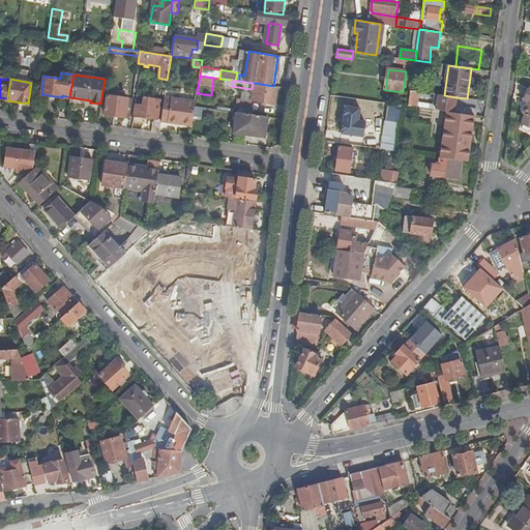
[(273,86),(255,83),(254,92),(253,99),(274,102),(277,86),(273,86)]
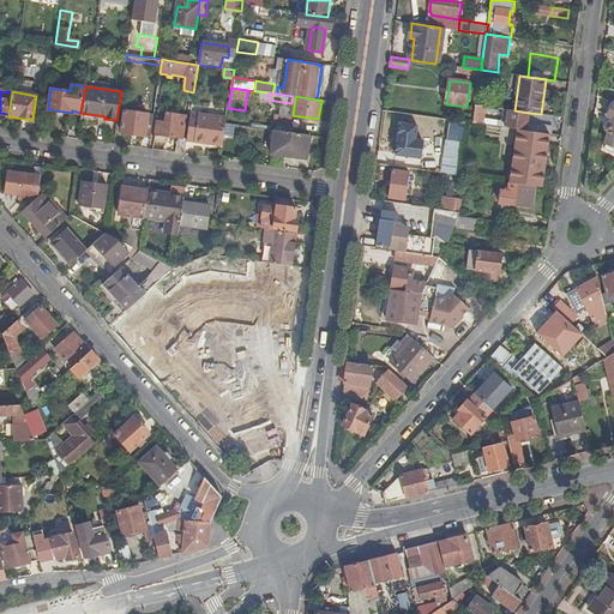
[(474,124),(482,125),(485,106),(476,104),(474,124)]
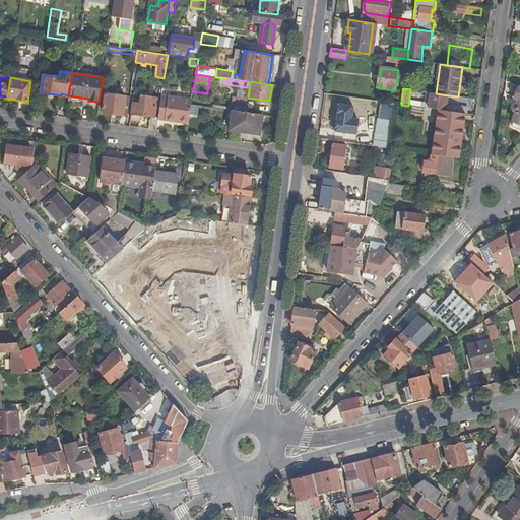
[(105,112),(124,116),(127,96),(108,93),(105,112)]
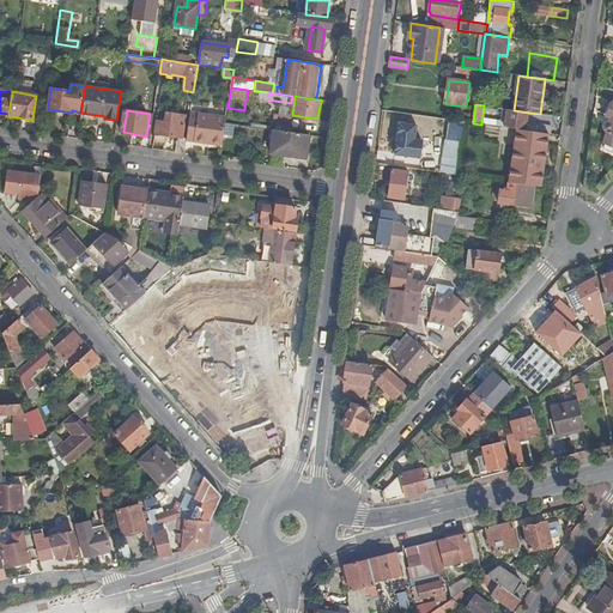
[(509,110),(507,128),(551,134),(552,126),(539,125),(538,127),(535,127),(535,125),(526,123),(528,113),(514,110),(509,110)]
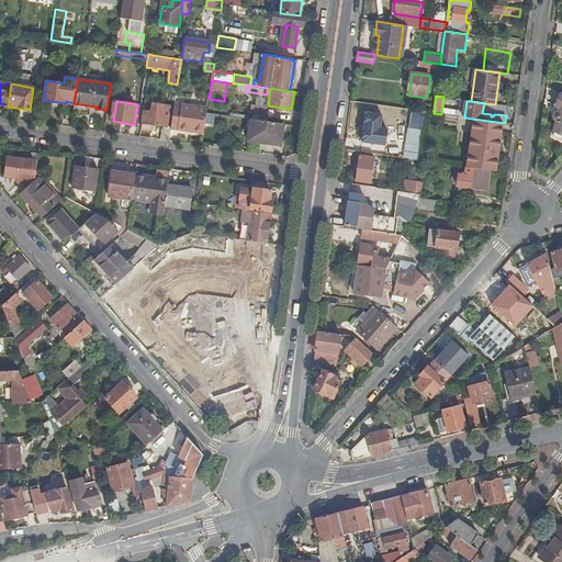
[(208,108),(175,102),(170,126),(204,131),(206,112),(208,108)]
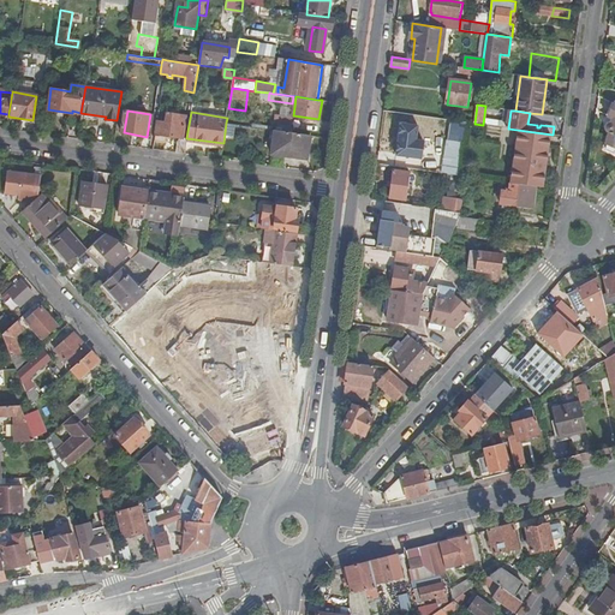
[(177,142),(175,151),(184,154),(186,138),(181,137),(185,117),(167,113),(165,123),(157,120),(154,142),(163,143),(166,142),(167,141),(167,136),(179,137),(177,142)]
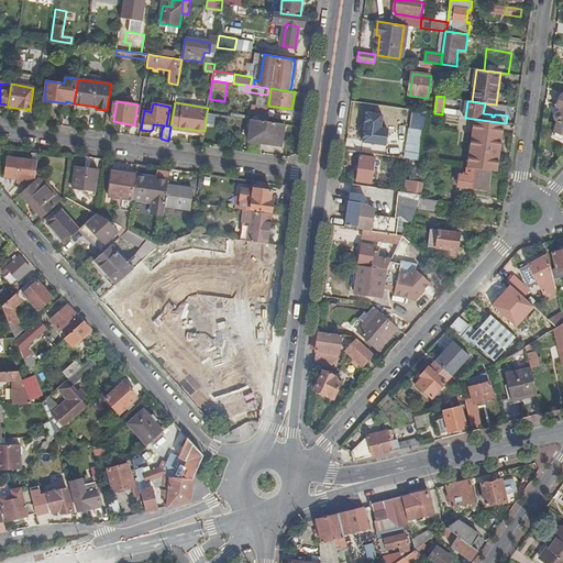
[(375,144),(379,112),(365,110),(361,142),(375,144)]
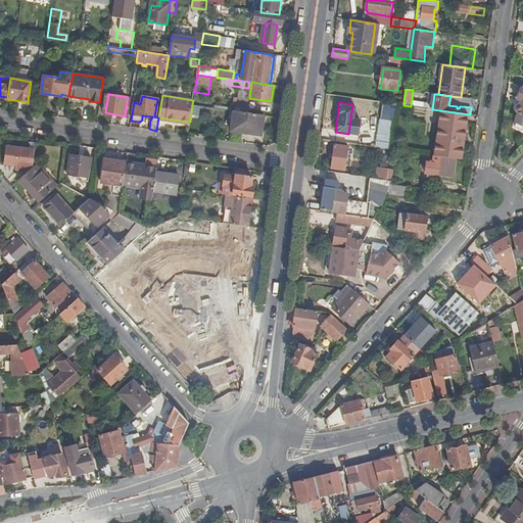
[(396,104),(383,102),(377,146),(390,148),(396,104)]
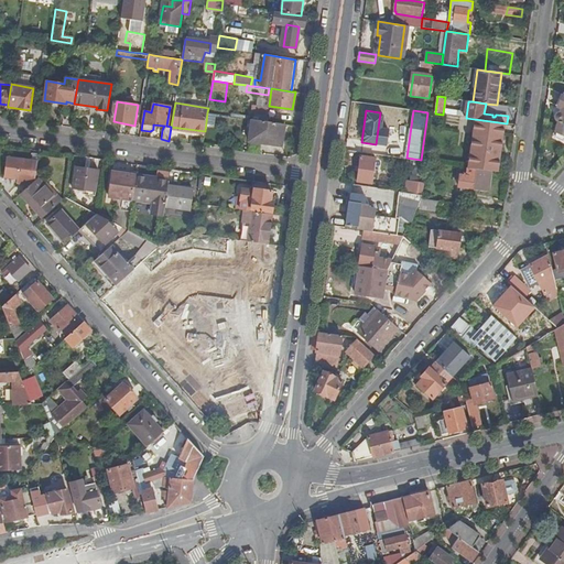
[(284,125),(251,119),(248,141),(281,147),(284,125)]
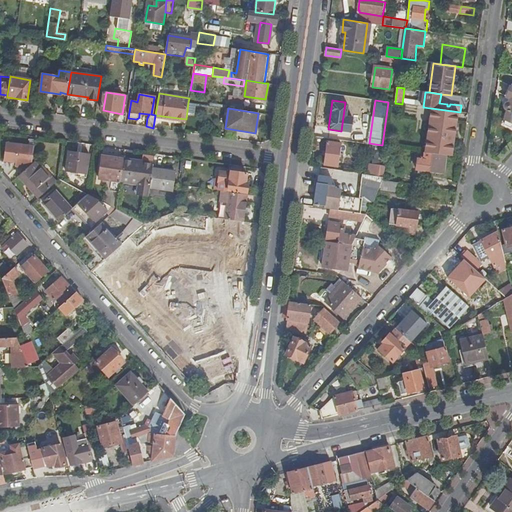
[(419,137),(420,135),(421,127),(424,128),(428,128),(430,116),(411,113),(408,136),(419,137)]
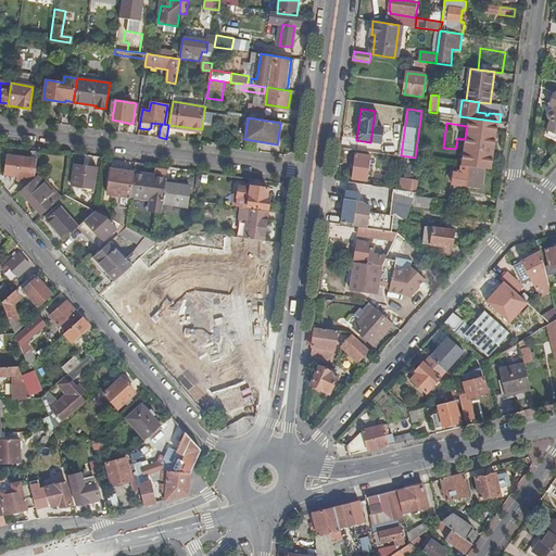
[(356,153),(352,178),(367,180),(370,155),(356,153)]
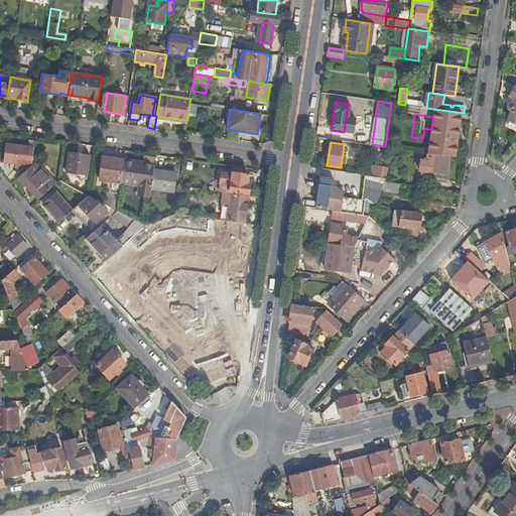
[(3,162),(15,164),(16,163),(26,164),(32,165),(34,148),(6,144),(3,162)]
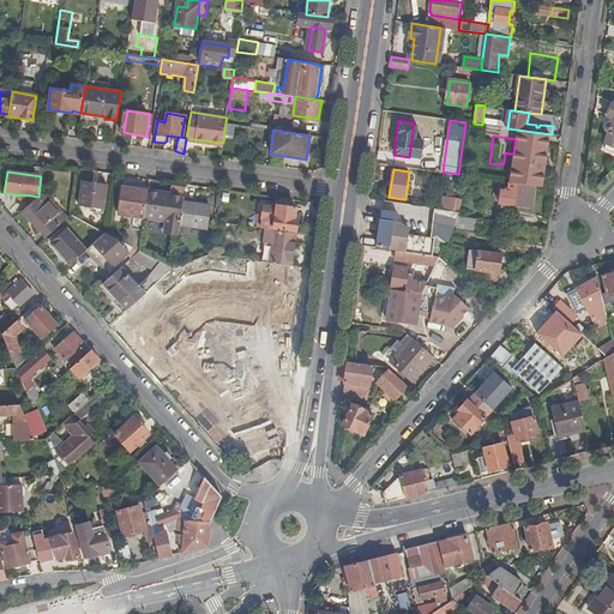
[(78,205),(103,209),(107,186),(82,182),(78,205)]
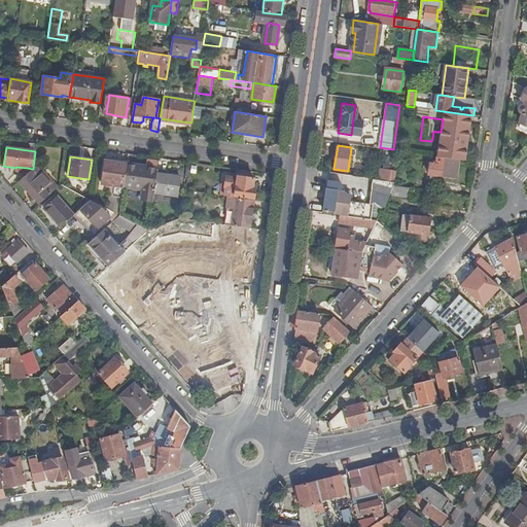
[(460,160),(438,156),(437,165),(430,164),(429,174),(457,179),(460,160)]
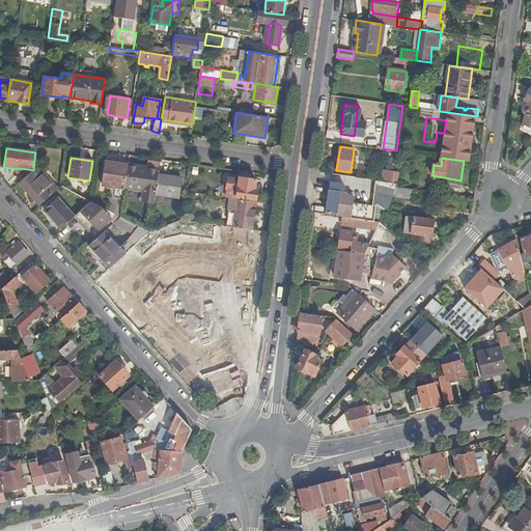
[(103,186),(123,189),(128,165),(106,163),(103,186)]
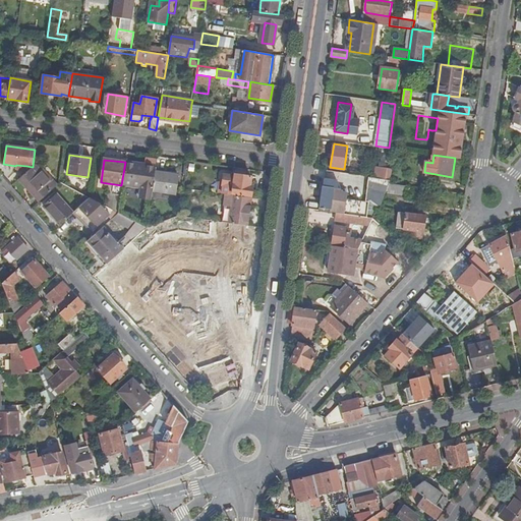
[(156,167),(125,162),(121,185),(141,188),(140,199),(151,200),(153,192),(155,172),(156,167)]
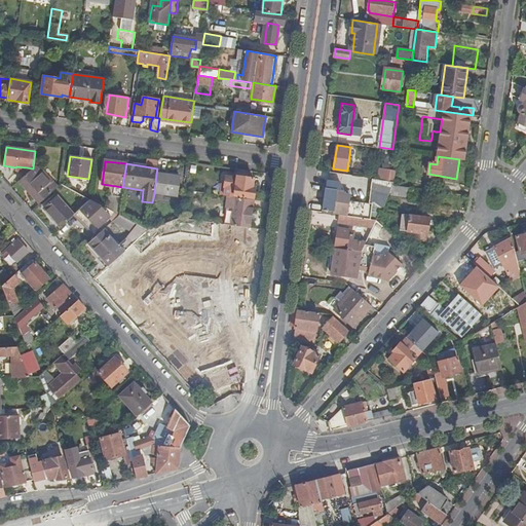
[(33,170),(19,182),(38,204),(53,191),(33,168),(33,170)]
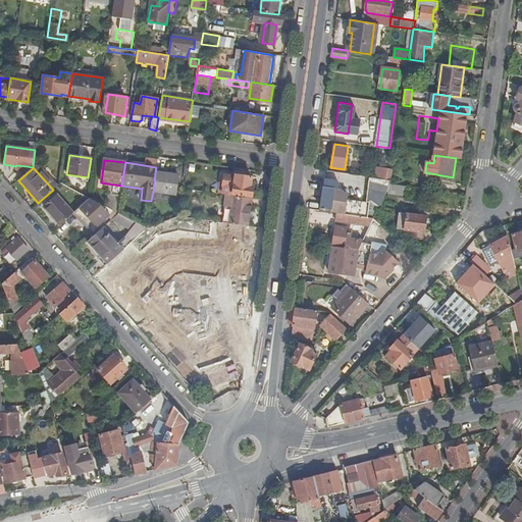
[(377,168),(375,178),(386,179),(387,169),(377,168)]
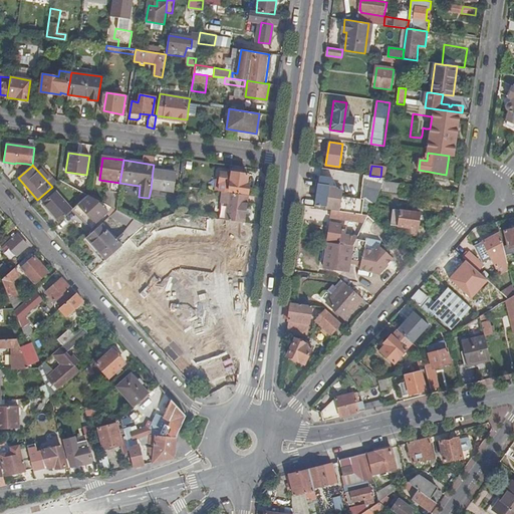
[(176,174),(153,170),(151,190),(173,193),(176,174)]
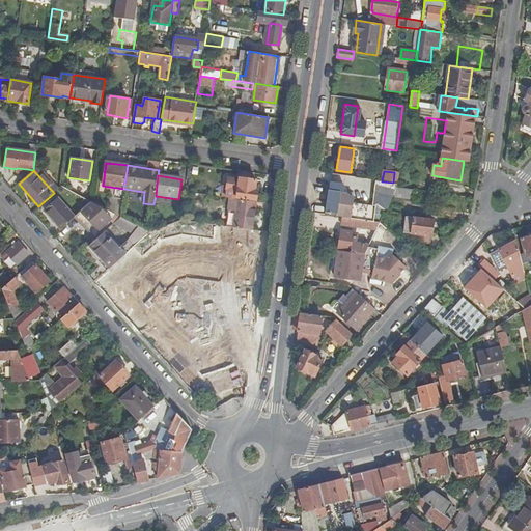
[(256,179),(240,176),(240,178),(228,177),(227,185),(224,185),(223,196),(230,197),(236,198),(236,197),(256,200),(257,189),(255,188),(256,179)]
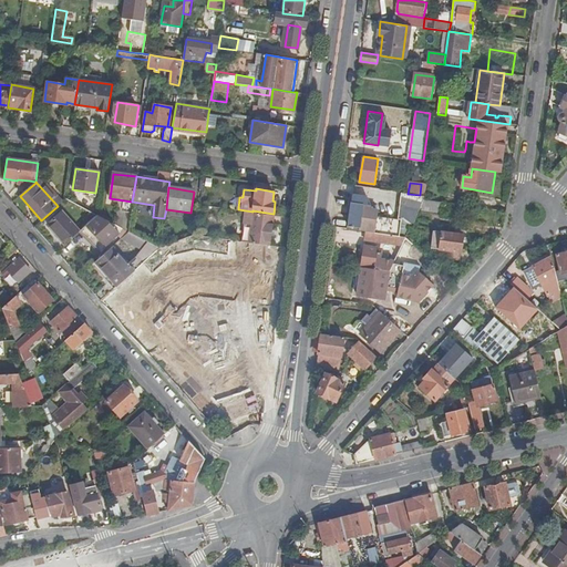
[(359,228),(359,230),(367,232),(400,237),(403,220),(412,227),(413,228),(420,210),(424,198),(425,197),(425,196),(420,195),(408,194),(402,193),(400,205),(369,202),(367,196),(353,194),(348,226),(359,228)]
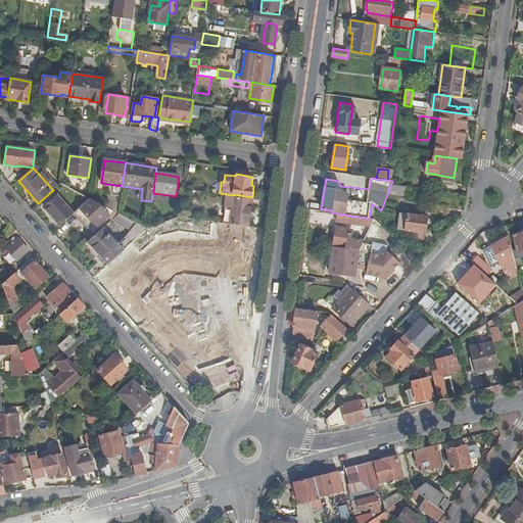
[(429,181),(428,189),(441,191),(442,183),(429,181)]
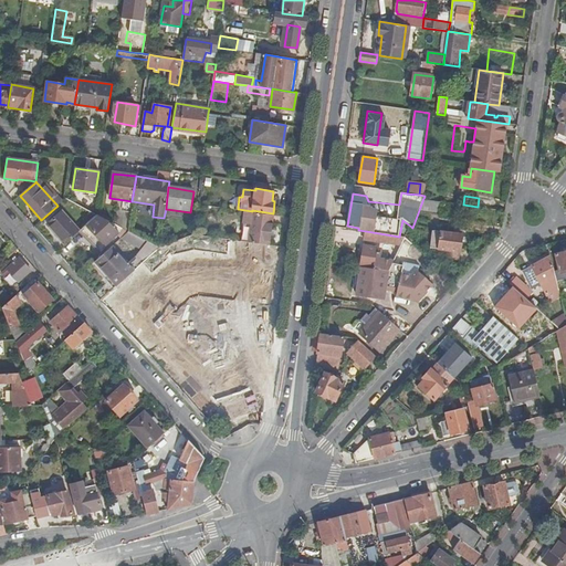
[(440,201),(423,198),(419,210),(438,213),(440,201)]
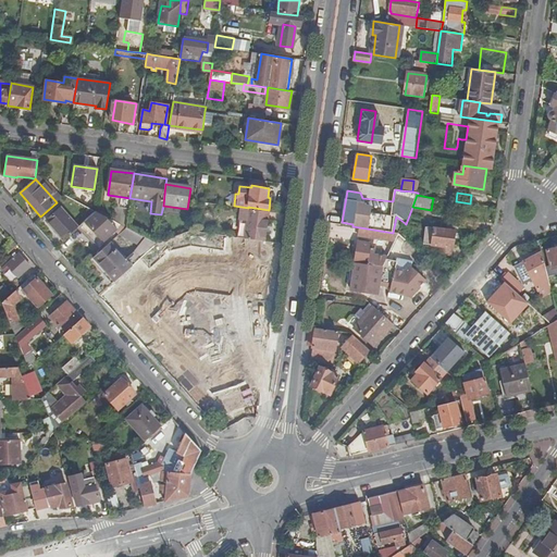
[(248,208),(242,207),(240,215),(248,217),(245,236),(264,239),(269,211),(248,208)]
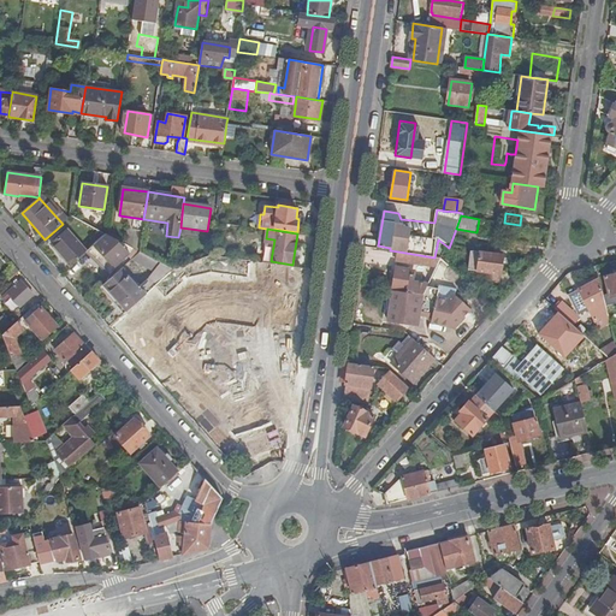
[(70,265),(86,252),(67,230),(51,244),(70,265)]
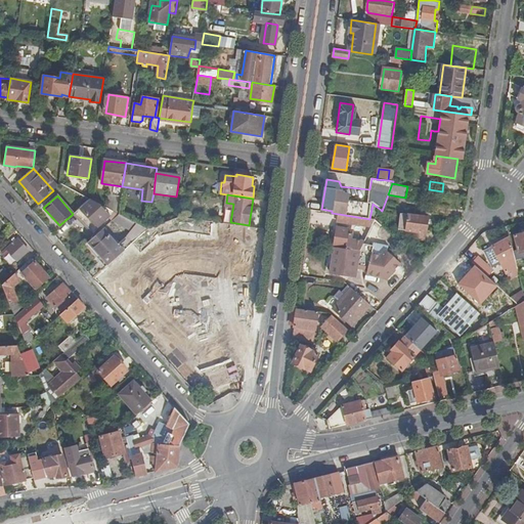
[(118,214),(89,199),(75,212),(92,231),(108,216),(112,219),(113,218),(118,214)]
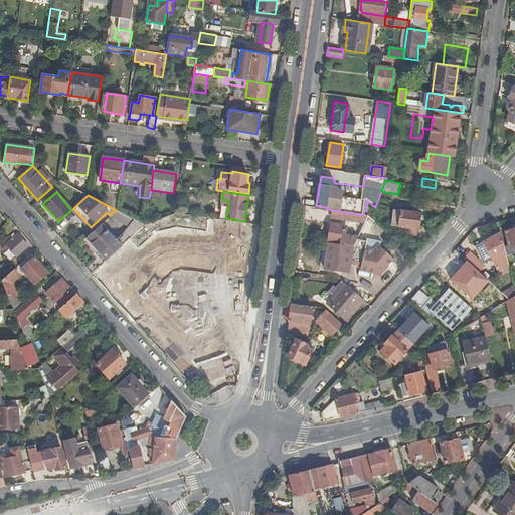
[(145,226),(116,210),(111,214),(140,230),(145,226)]
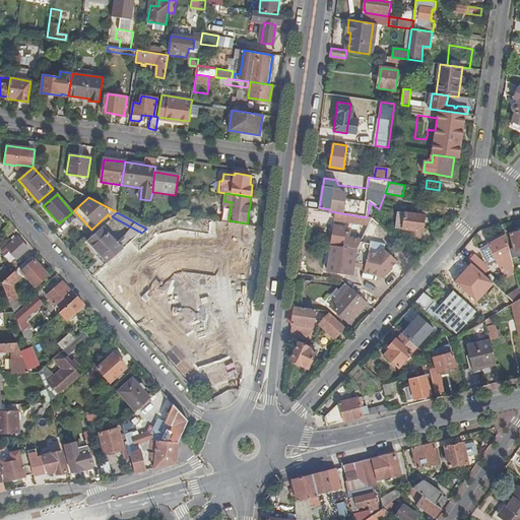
[(367,217),(336,212),(335,220),(369,226),(373,218),(367,217)]
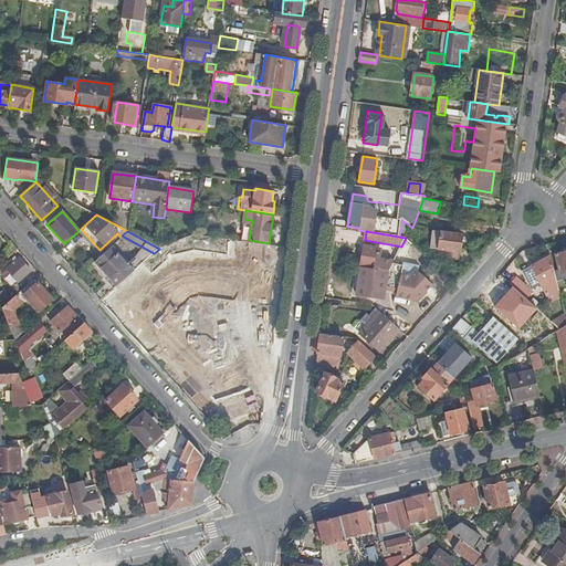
[(437,251),(437,258),(458,261),(462,236),(432,232),(430,250),(437,251)]
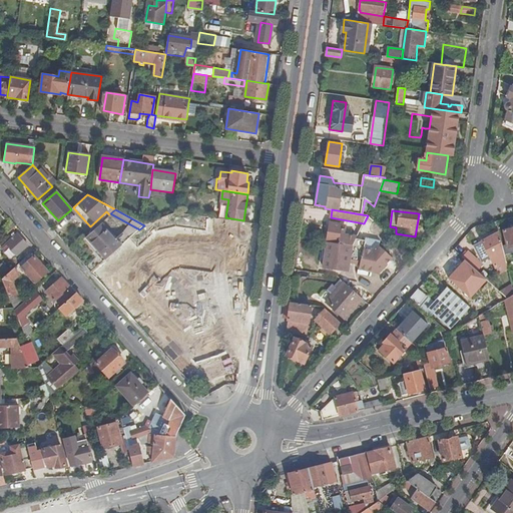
[(248,235),(257,236),(259,223),(224,218),(222,233),(231,234),(231,233),(240,234),(240,235),(241,237),(246,238),(248,237),(248,235)]
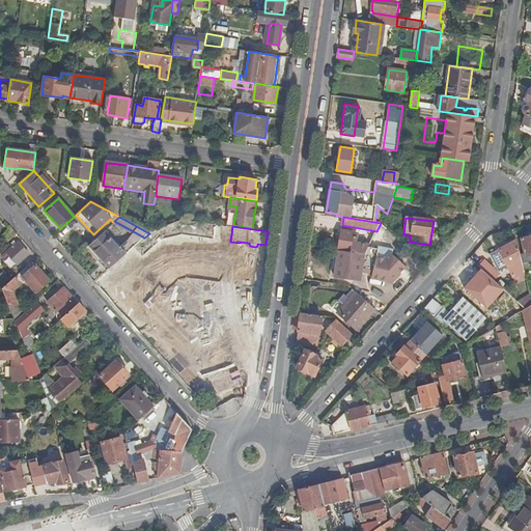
[(0,238),(5,244),(16,233),(10,227),(0,236),(0,238)]
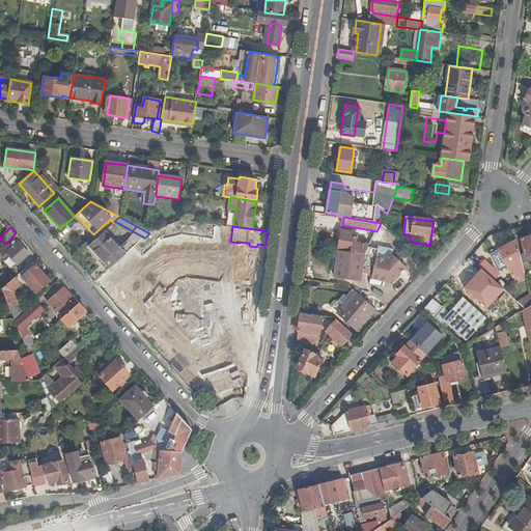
[(124,254),(104,230),(85,248),(106,270),(124,254)]
